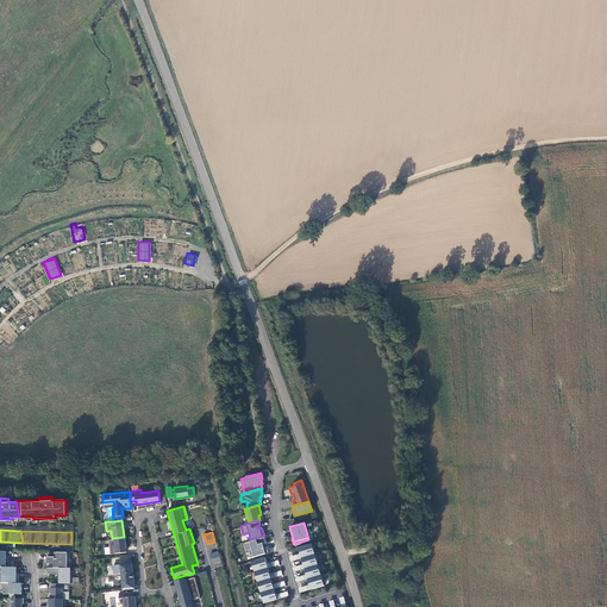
[(250,539),(243,542),(245,549),(251,548),(254,556),(268,551),(266,546),(263,546),(261,542),(264,540),(263,536),(250,539)]
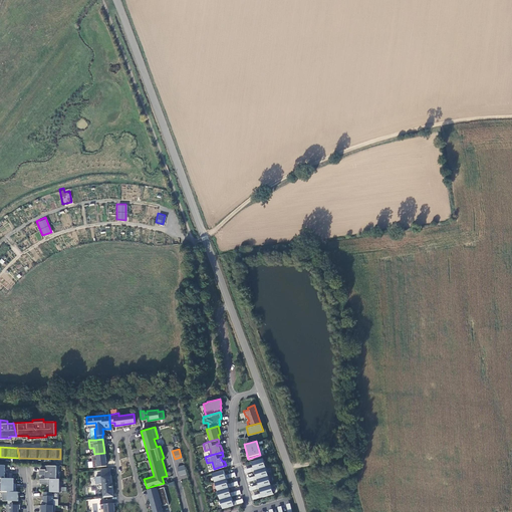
[(105,465),(104,453),(94,454),(90,455),(91,466),(105,465)]
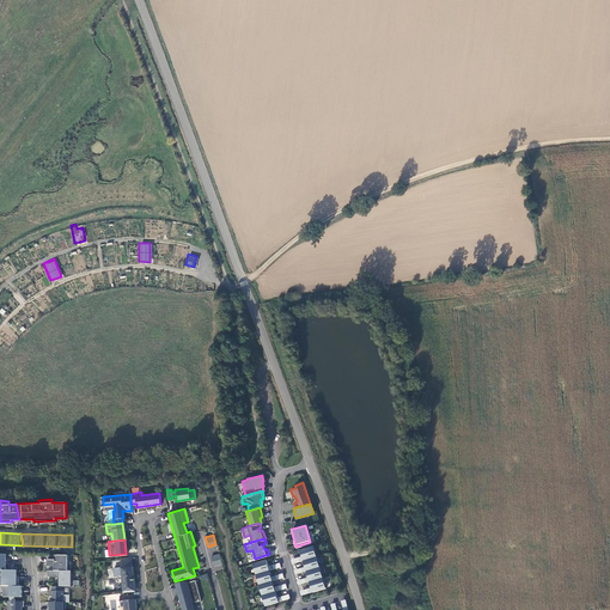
[(315,551),(312,544),(299,549),(300,555),(302,560),(313,556),(312,553),(315,551)]
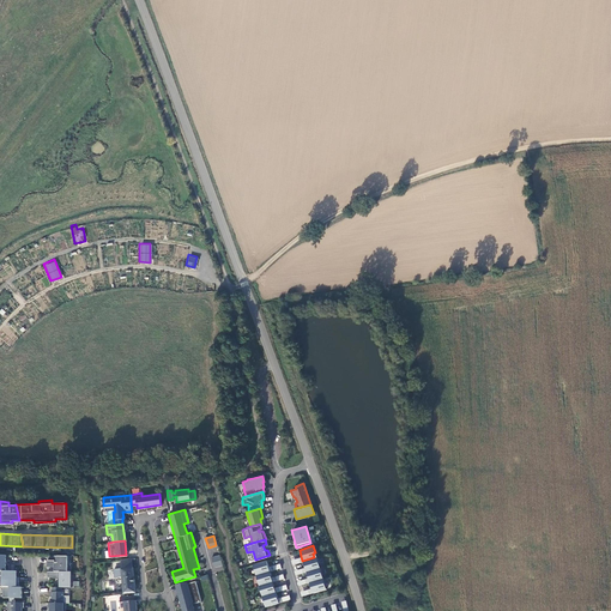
[(218,554),(210,556),(213,567),(221,564),(218,554)]
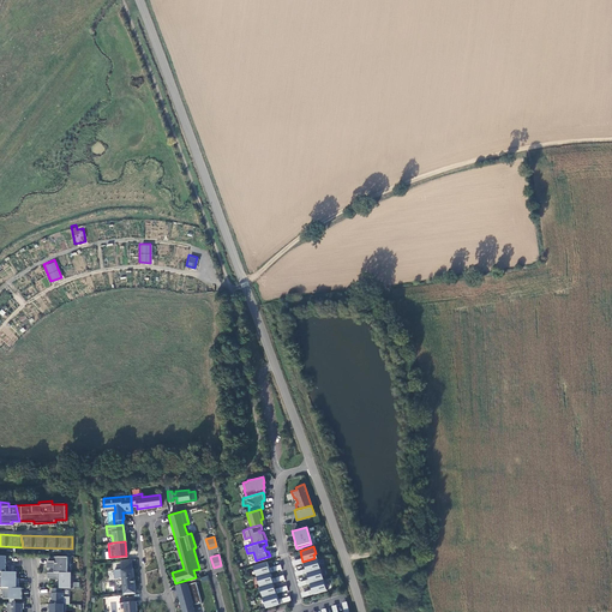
[(69,556),(54,556),(53,559),(46,559),(45,567),(53,567),(53,571),(67,571),(67,564),(70,563),(69,556)]
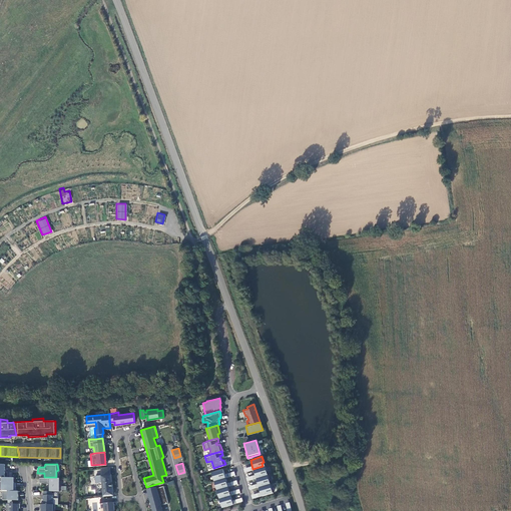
[(112,494),(109,465),(99,466),(99,474),(94,475),(95,482),(100,482),(101,495),(112,494)]
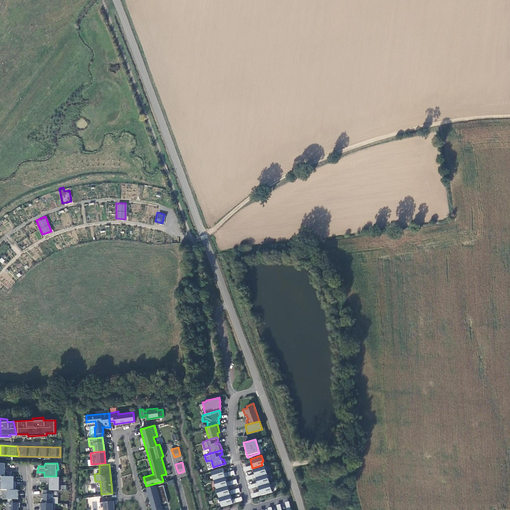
[(262,465),(252,468),(254,473),(255,476),(265,474),(264,470),(265,470),(264,464),(262,465)]
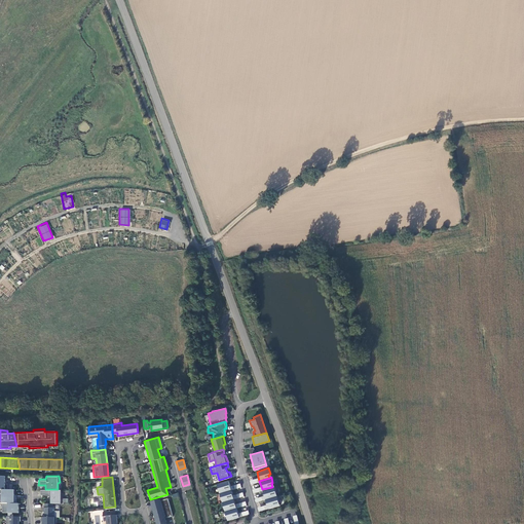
[(227,480),(216,483),(218,489),(219,489),(220,492),(230,489),(229,485),(227,480)]
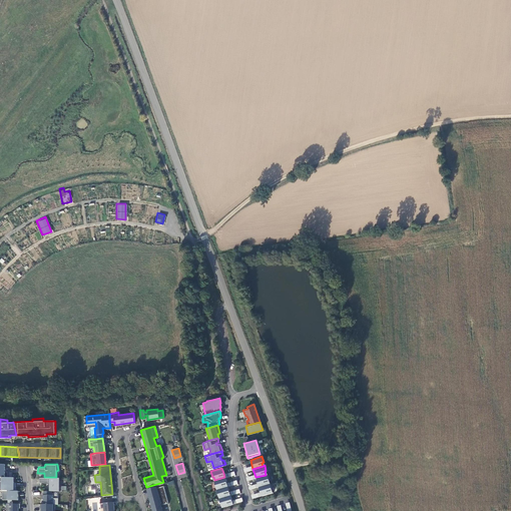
[(259,486),(268,483),(267,480),(269,480),(267,474),(266,475),(256,477),(258,483),(259,486)]
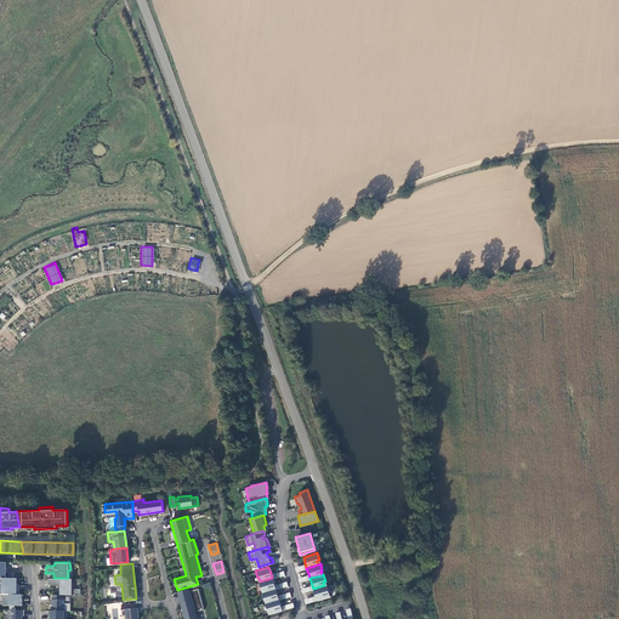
[(16,577),(0,577),(0,592),(1,592),(17,592),(17,588),(15,588),(16,577)]
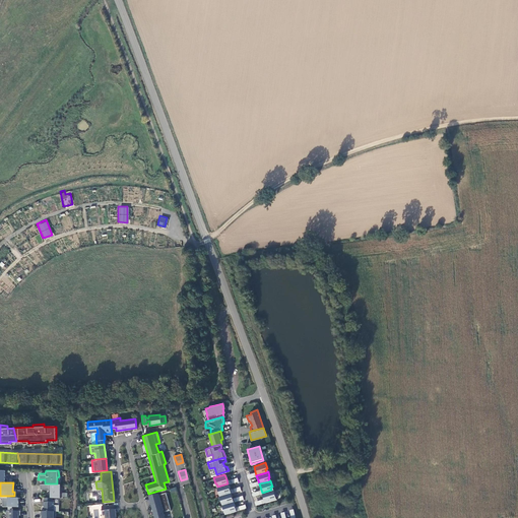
[(45,483),(40,483),(40,489),(50,489),(50,497),(59,497),(59,483),(57,483),(45,483)]
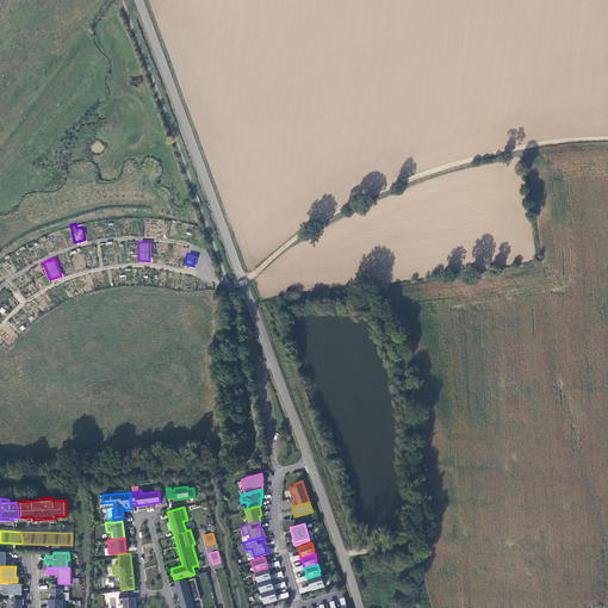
[(255,571),(254,571),(255,578),(258,577),(259,582),(271,578),(270,574),(267,568),(255,571)]
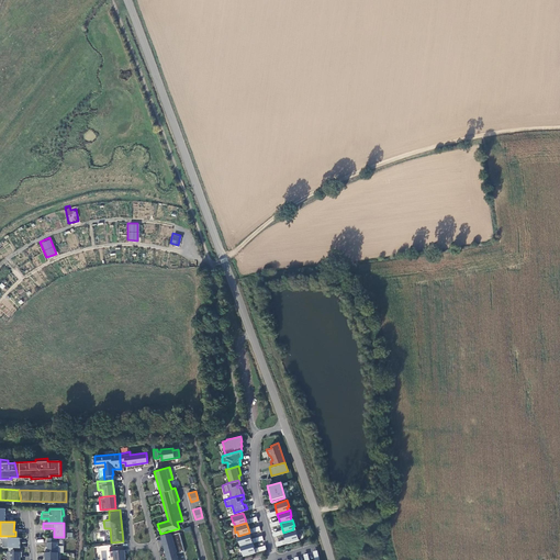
[(293,529),(283,533),(284,538),(286,542),(297,539),(295,536),(298,536),(295,529),(293,529)]
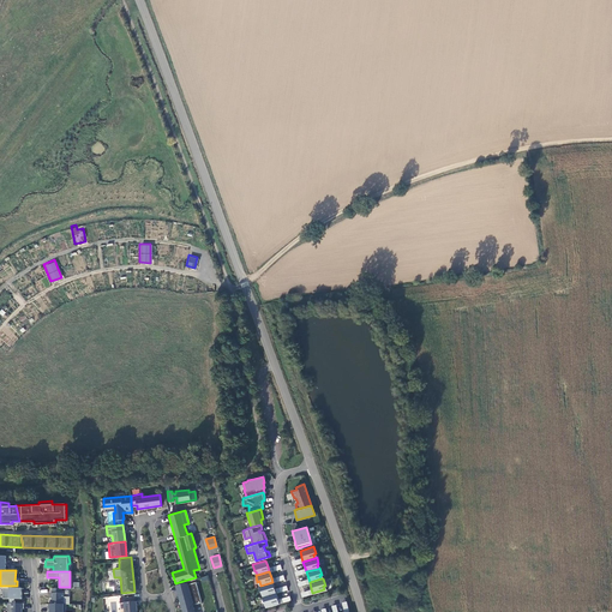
[(186,582),(175,585),(183,611),(193,611),(192,604),(201,601),(196,581),(186,583),(186,582)]
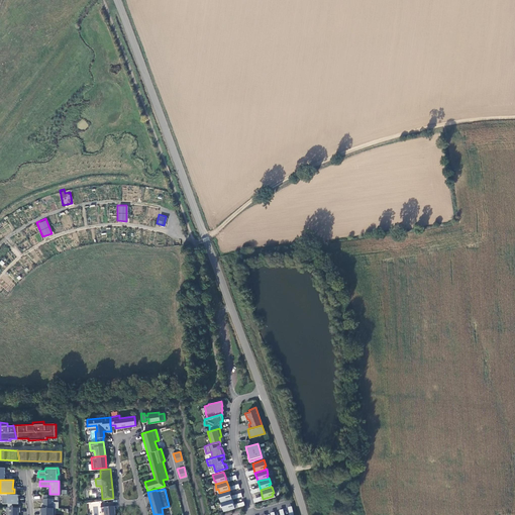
[(219,493),(217,493),(219,498),(221,498),(221,501),(231,498),(230,495),(229,490),(219,493)]
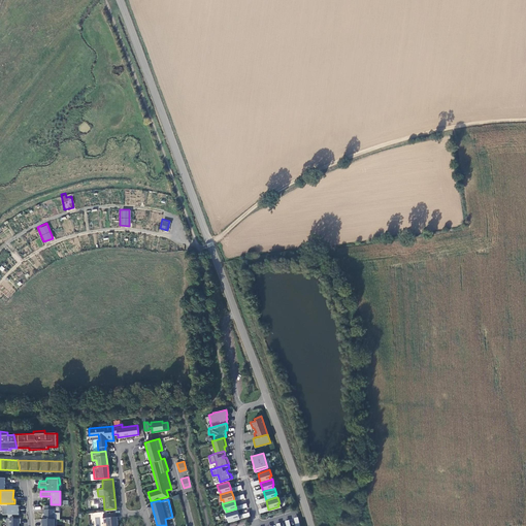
[(18,504),(1,503),(1,514),(7,514),(7,517),(11,518),(11,515),(11,514),(18,514),(18,504)]
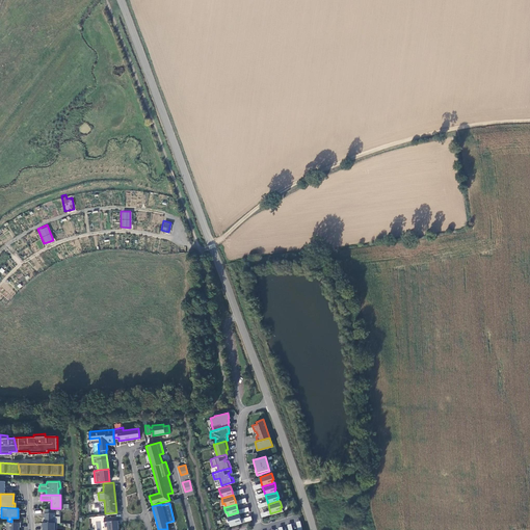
[(51,508),(45,508),(45,512),(43,512),(43,517),(44,517),(44,522),(54,522),(54,512),(53,512),(53,508),(51,508)]
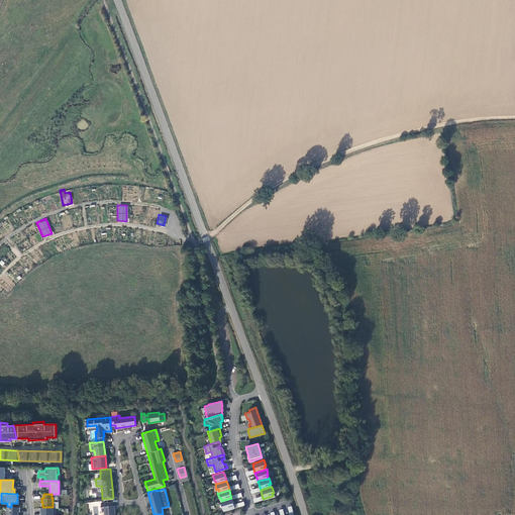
[(221,501),(220,502),(222,507),(223,507),(224,510),(234,507),(233,504),(231,498),(221,501)]
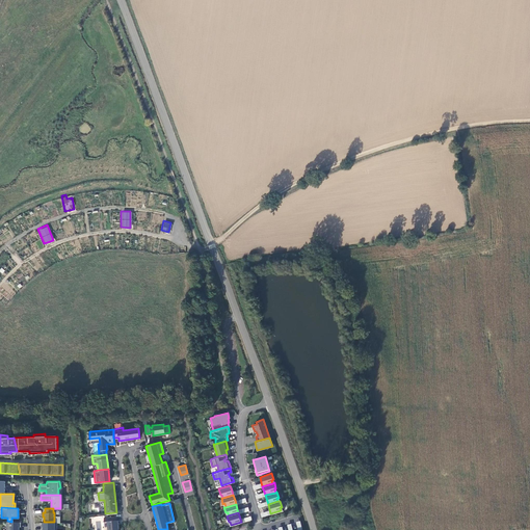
[(112,515),(103,517),(104,526),(107,526),(107,529),(117,529),(116,520),(113,520),(112,515)]
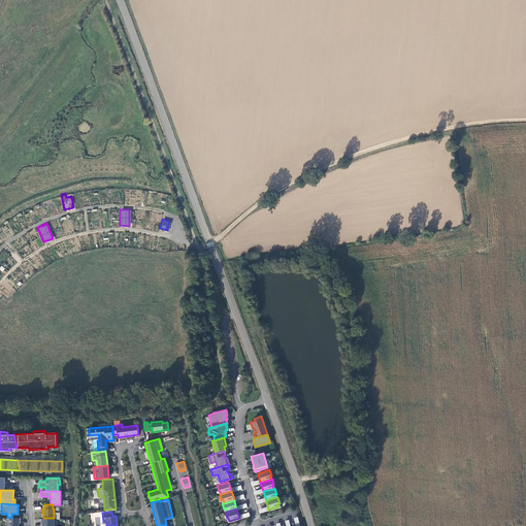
[(20,518),(5,517),(5,525),(20,525),(18,525),(18,522),(20,522),(20,518)]
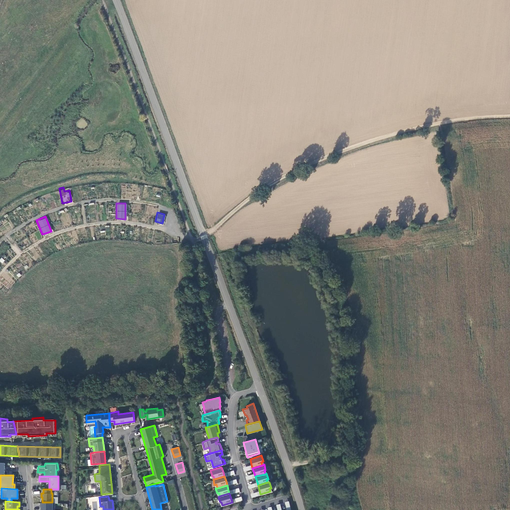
All buildings are outlined.
